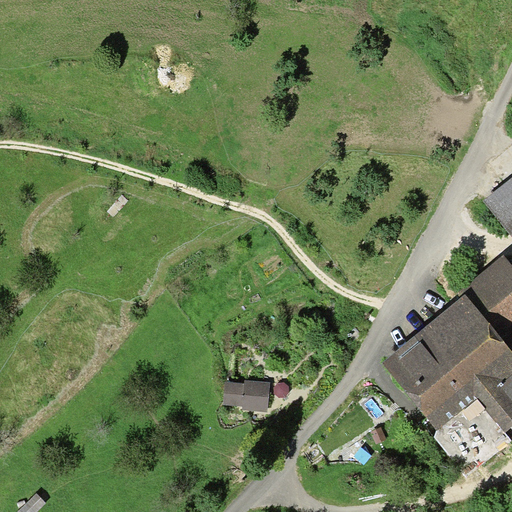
[(511,235),(511,176),(483,199),(511,235)]
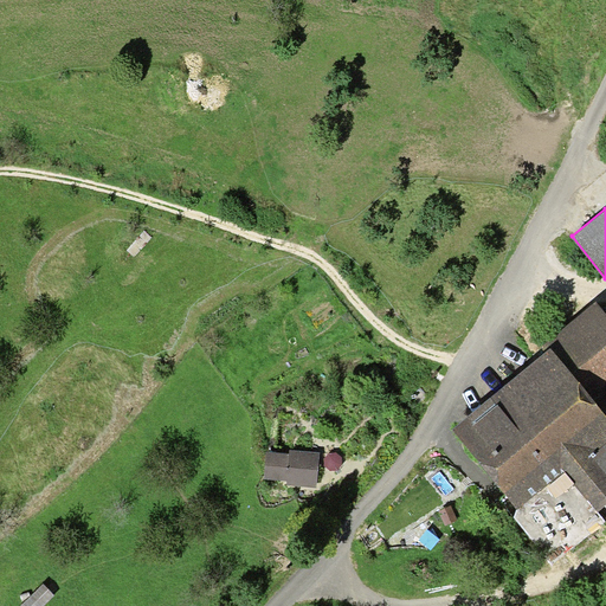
[(547,341),(550,347),(603,410),(605,406),(605,311),(597,301),(547,341)]
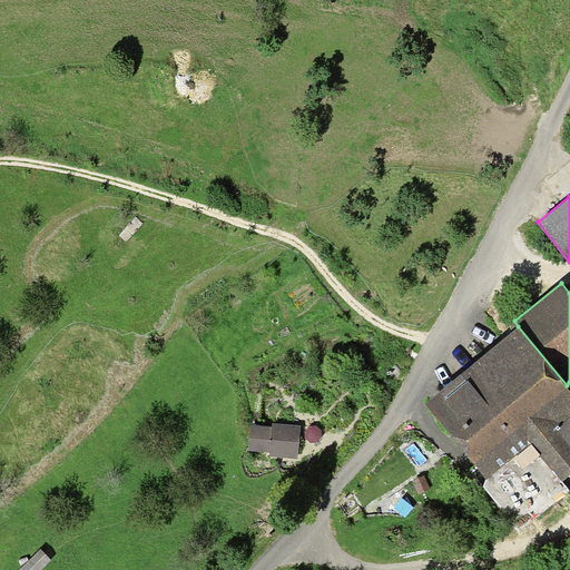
[(569,390),(567,385),(518,326),(424,402),(485,479),(531,442),(562,481),(569,474),(569,390)]
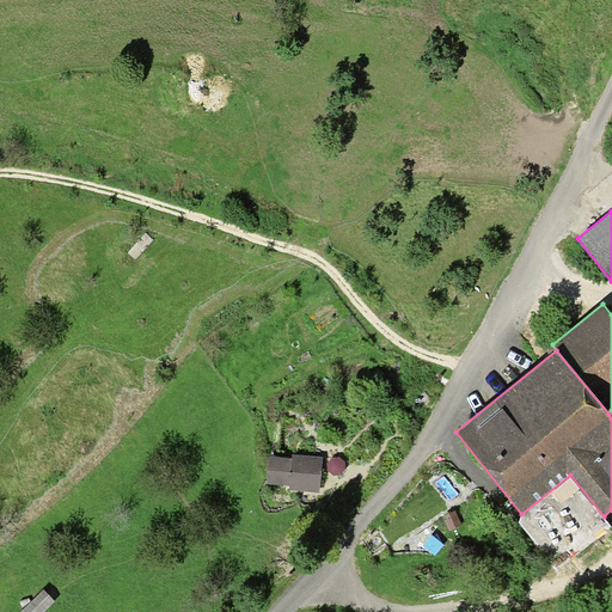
[(323,457),(293,454),(292,458),(291,485),(289,489),(320,491),(323,457)]
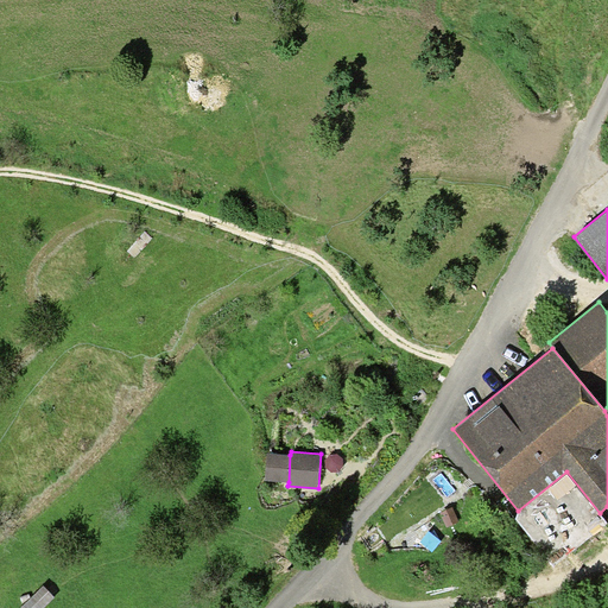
[(290,455),(267,454),(265,481),(289,482),(290,455)]
